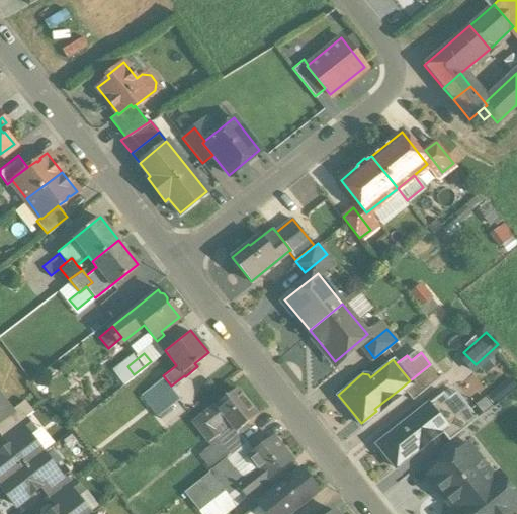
[(410,380),(403,387),(412,399),(440,375),(430,364),(410,380)]
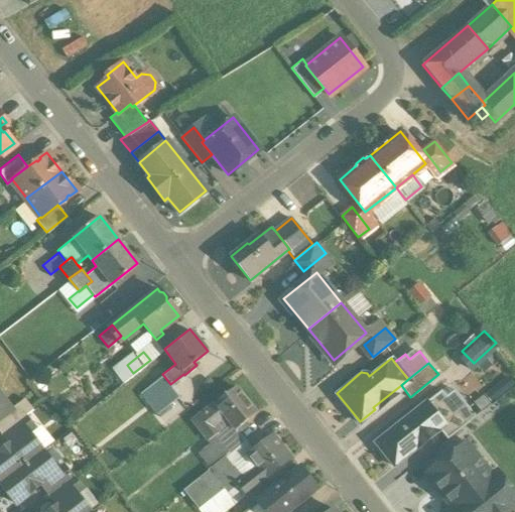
[(170,384),(162,374),(146,386),(154,396),(170,384)]
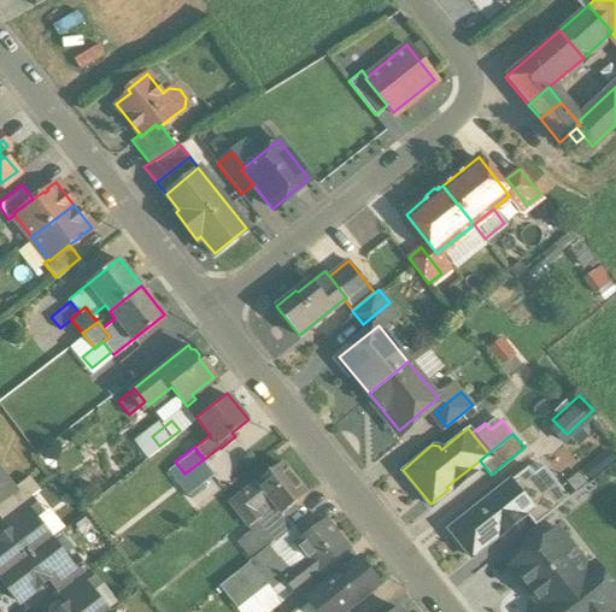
[(185,474),(179,478),(189,492),(215,472),(204,459),(185,474)]
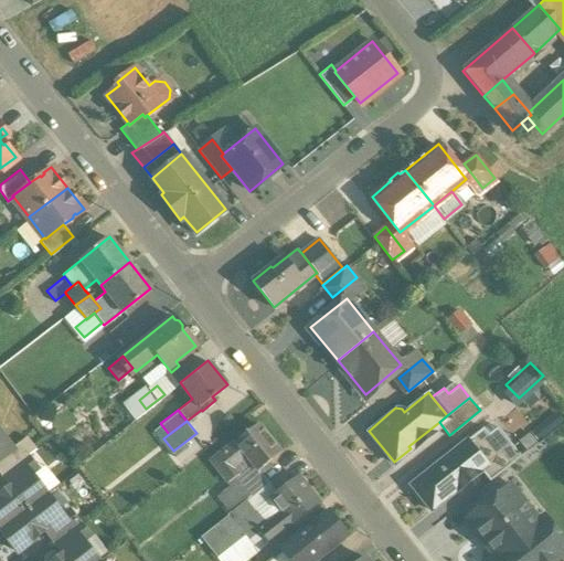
[(279,451),(257,422),(211,458),(227,479),(236,473),(232,466),(245,455),(256,469),(279,451)]
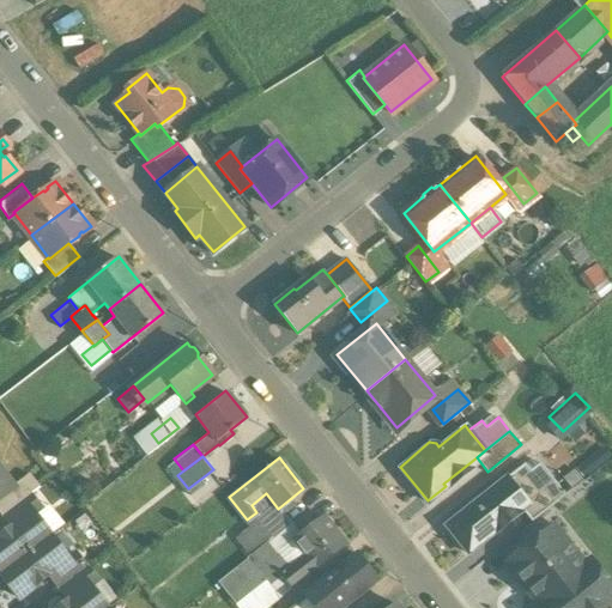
[(183,470),(174,458),(168,463),(177,475),(183,470)]
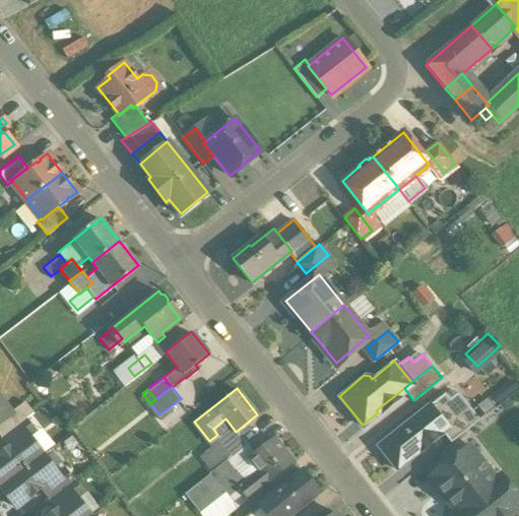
[(444,391),(377,445),(396,468),(418,450),(416,448),(441,429),(468,406),(469,406),(457,391),(449,398),(444,391)]
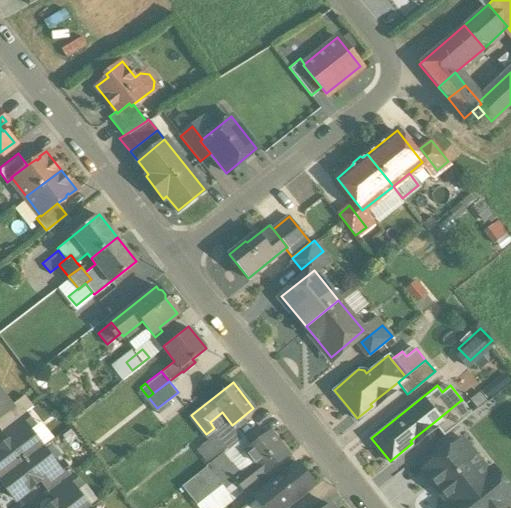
[(0,415),(8,409),(6,407),(11,404),(0,389),(0,415)]
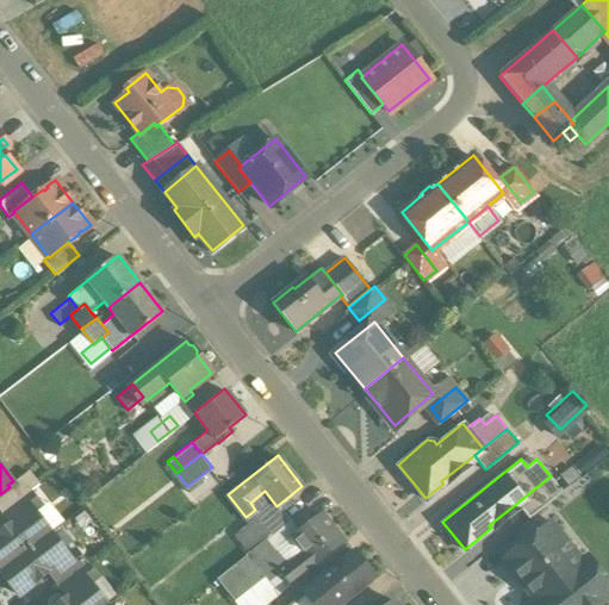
[(13,481),(7,485),(10,487),(0,494),(0,507),(1,510),(2,510),(29,490),(38,481),(29,469),(13,481)]
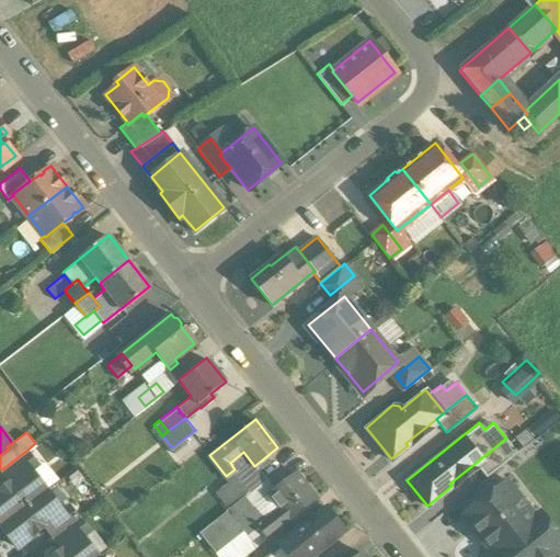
[(505,439),(476,463),(486,476),(516,452),(505,439)]
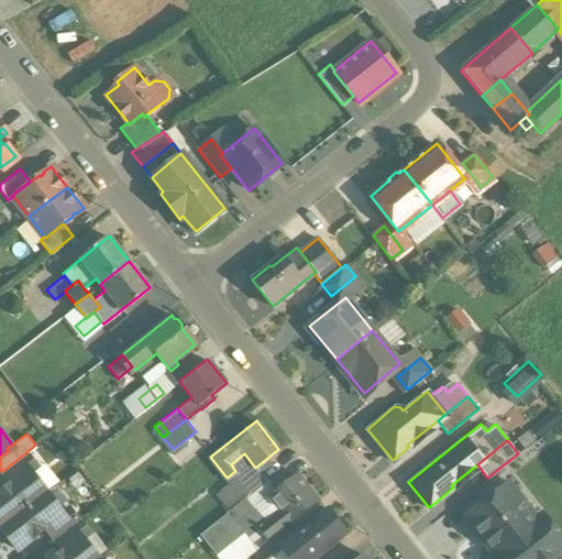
[(26,452),(2,471),(10,482),(11,483),(29,469),(30,471),(36,466),(26,452)]
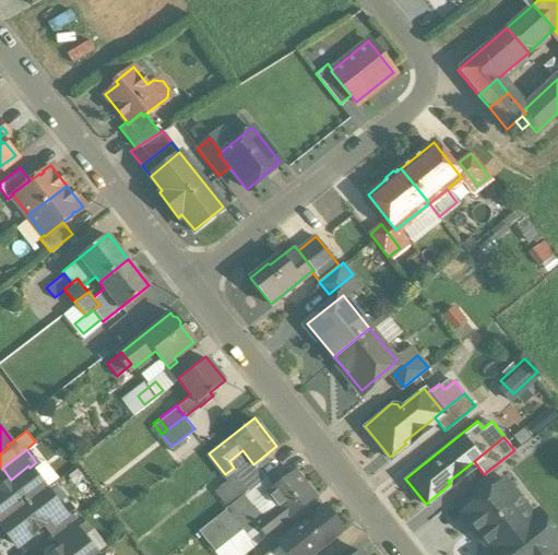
[(28,465),(11,480),(10,479),(0,486),(0,516),(1,518),(0,519),(0,522),(45,487),(30,468),(28,465)]
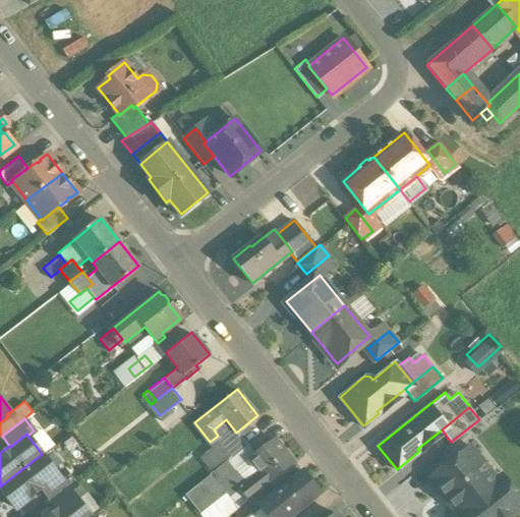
[(233,455),(218,436),(210,442),(212,446),(208,449),(220,464),(229,458),(233,455)]
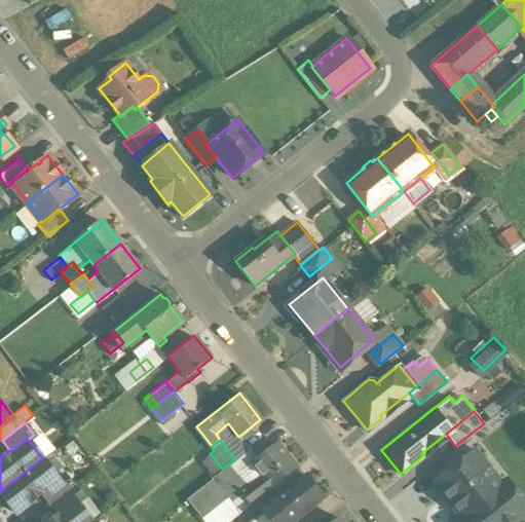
[(263,475),(240,492),(249,504),(271,486),(297,464),(277,441),(252,461),(263,475)]
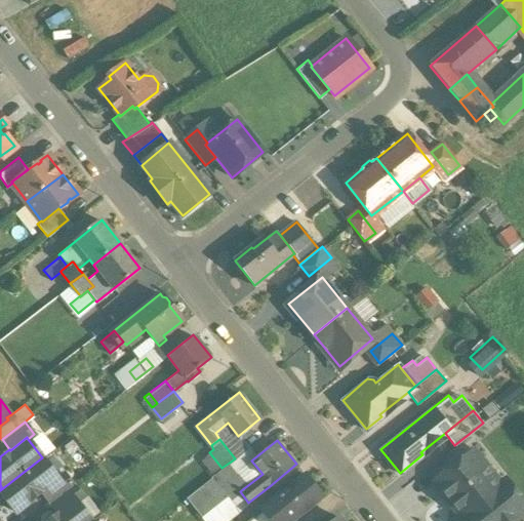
[(42,457),(0,490),(1,491),(4,489),(10,497),(7,499),(15,511),(41,490),(57,478),(56,477),(42,457)]
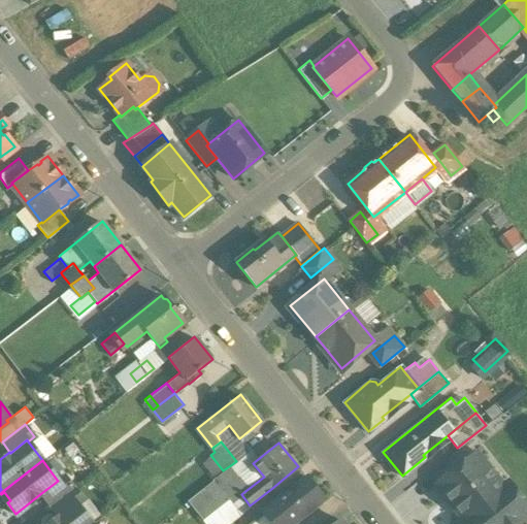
[(502,488),(487,468),(479,476),(467,461),(463,464),(456,463),(450,468),(449,476),(438,485),(465,518),(459,522),(460,523),(508,523),(526,510),(506,484),(502,488)]
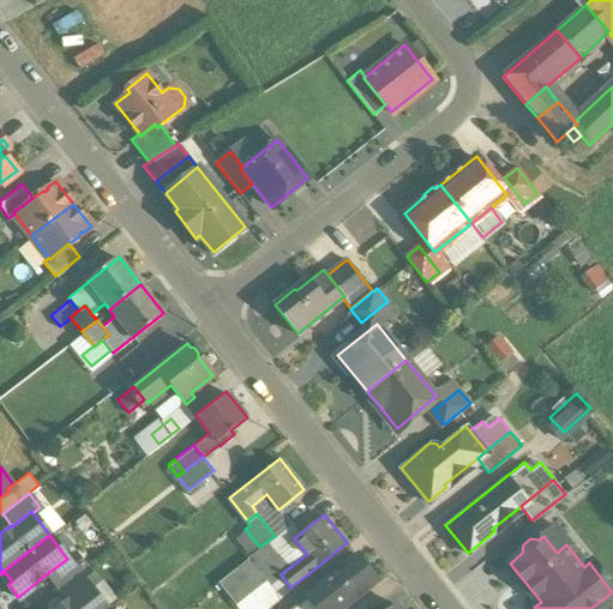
[(290,566),(270,540),(259,547),(262,549),(281,574),(290,566)]
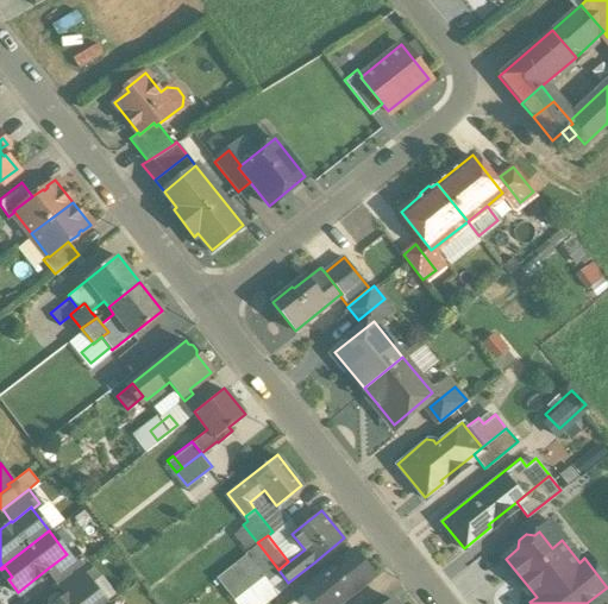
[(344,539),(314,562),(323,573),(352,549),(344,539)]
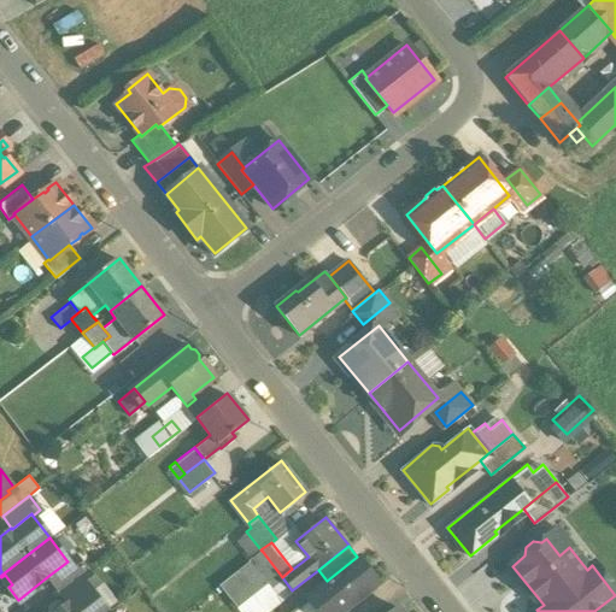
[(242,611),(263,611),(292,590),(282,577),(263,552),(221,584),(242,611)]
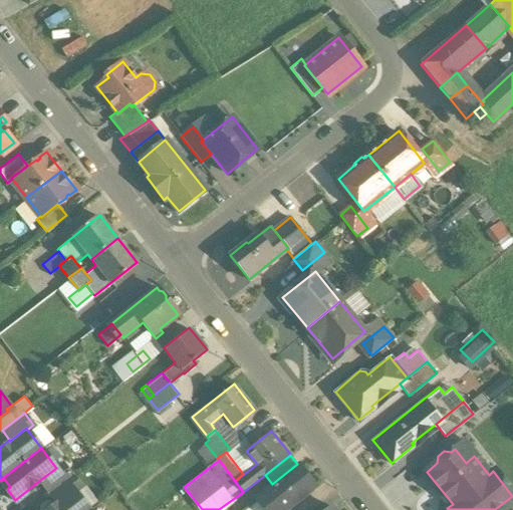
[(61,462),(55,467),(56,468),(40,480),(48,491),(70,474),(61,462)]
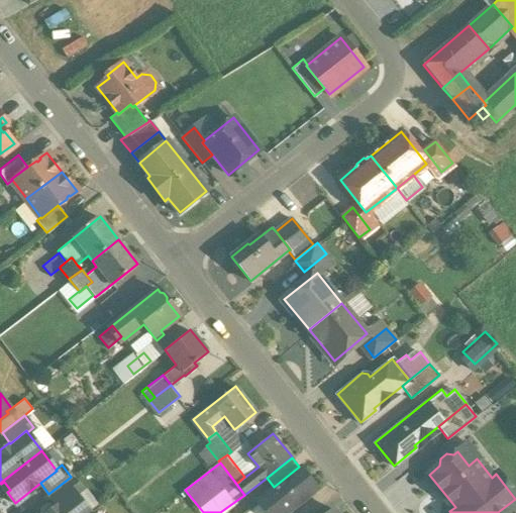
[(274,487),(256,502),(265,512),(285,512),(316,489),(300,468),(274,487)]
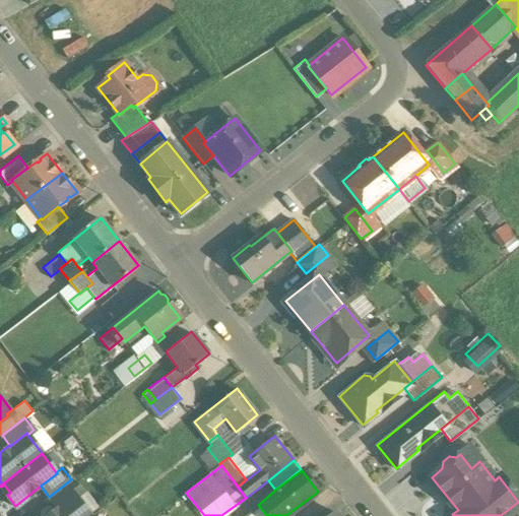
[(71,479),(49,497),(57,507),(58,508),(74,496),(75,497),(81,492),(71,479)]
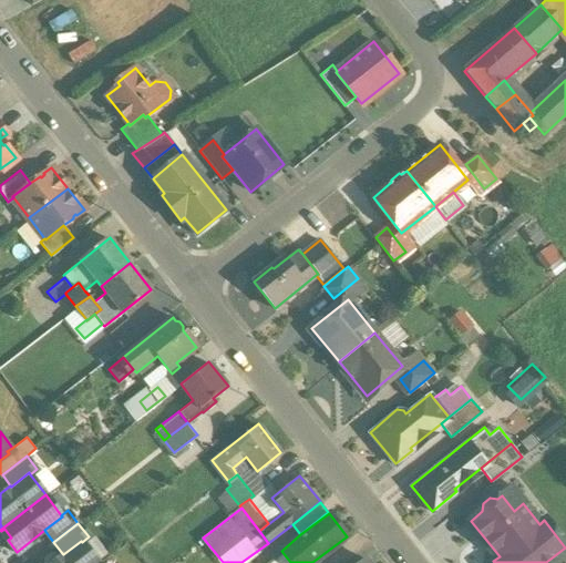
[(81,541),(63,554),(62,553),(50,562),(96,562),(98,562),(82,542),(81,541)]
